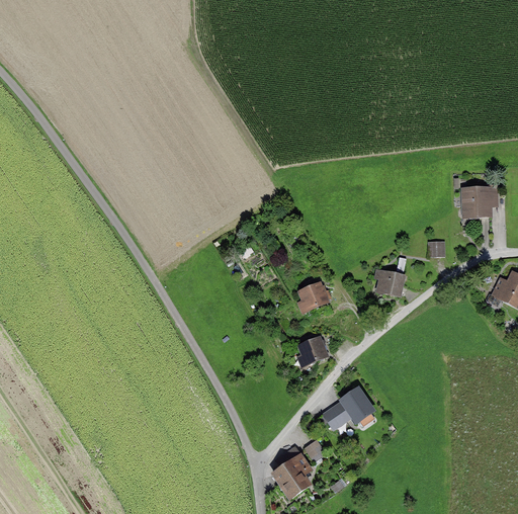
[(498,187),(461,188),(462,219),(493,218),(493,206),(499,206),(498,187)]
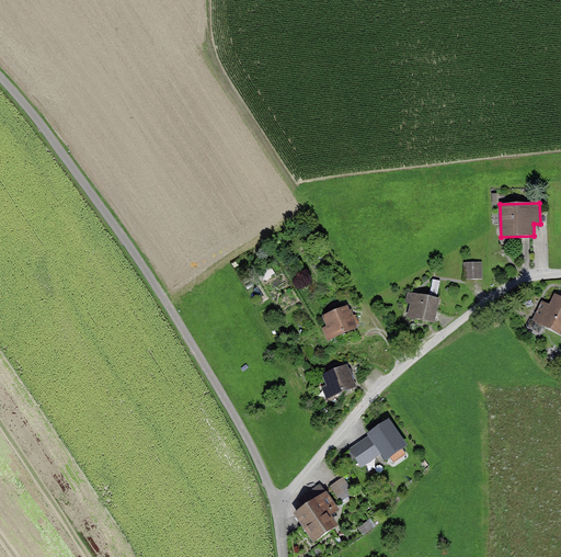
[(468,257),(468,274),(484,273),(484,257),(468,257)]
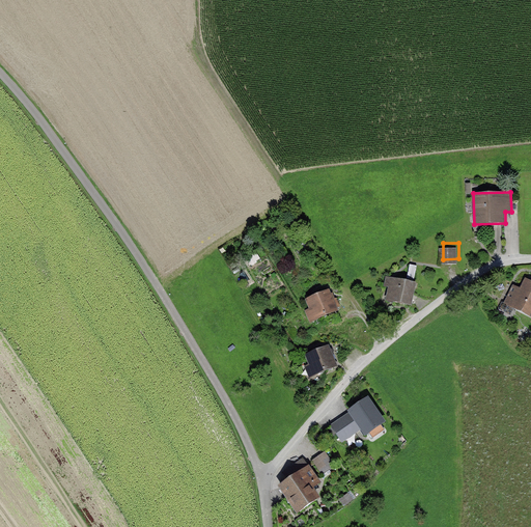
[(416,280),(384,274),(382,285),(387,286),(385,301),(411,306),(416,280)]
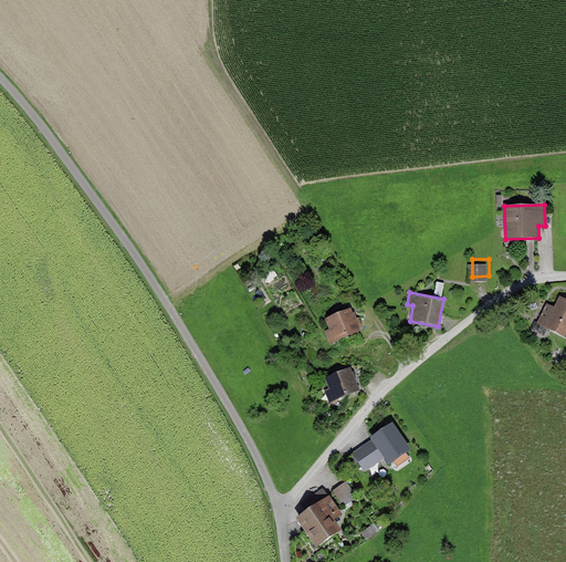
[(554,308),(546,303),(536,322),(565,336),(565,298),(561,294),(554,308)]
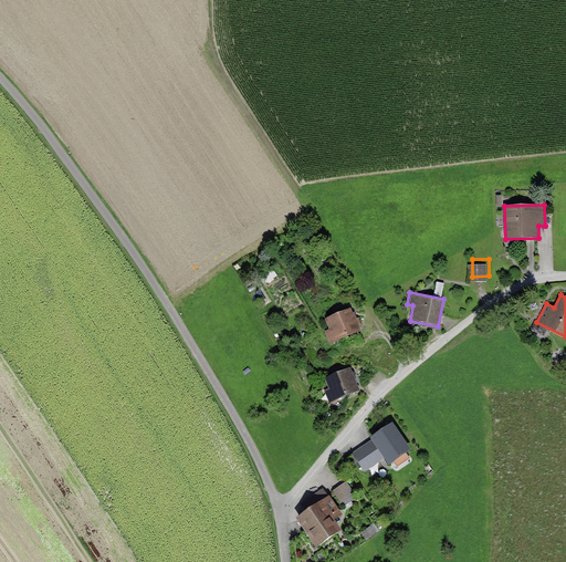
[(353,305),(324,316),(328,329),(325,330),(331,342),(362,329),(353,305)]
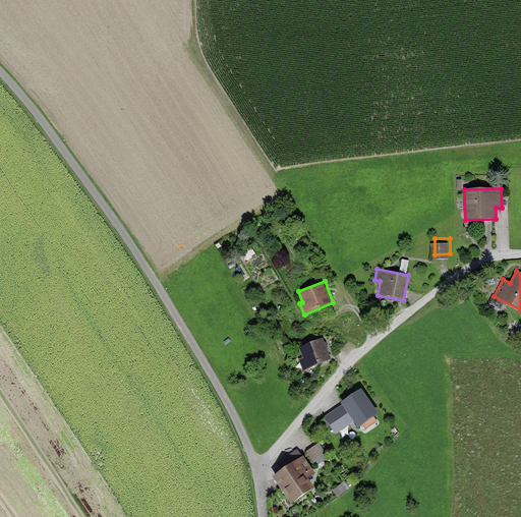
[(323,337),(298,346),(305,367),(331,358),(323,337)]
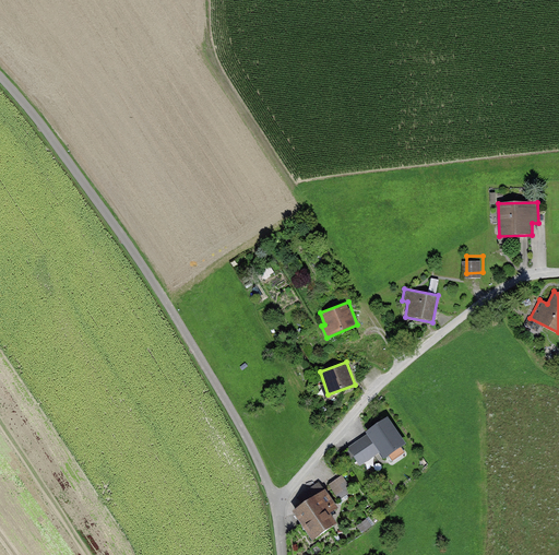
[(385,418),(349,445),(361,462),(377,450),(383,459),(404,444),(385,418)]
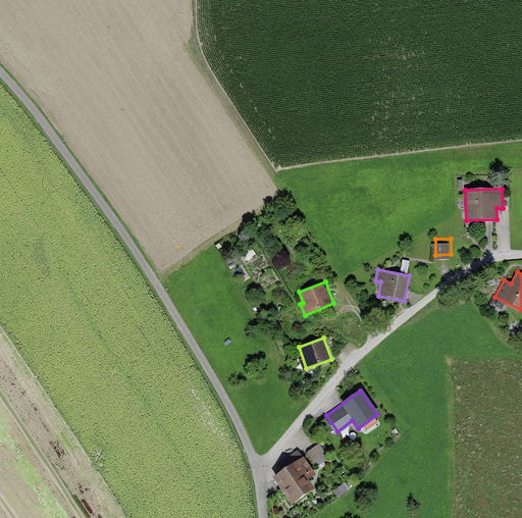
[(319,443),(308,450),(319,466),(330,459),(319,443)]
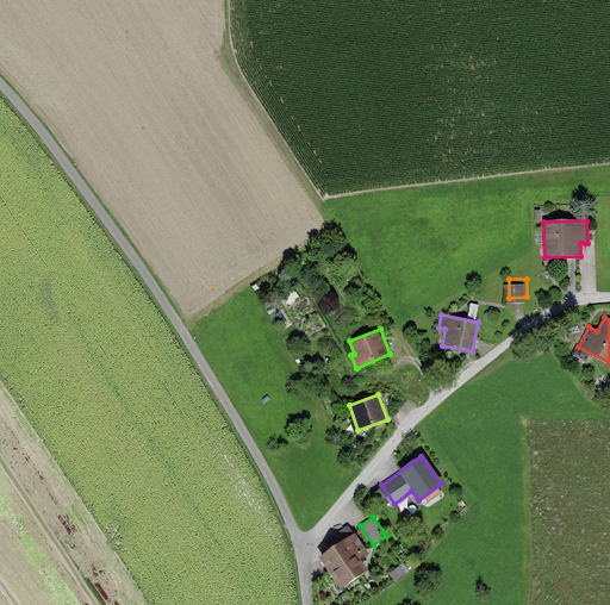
[(354,531),(316,557),(337,588),(363,571),(356,560),(368,552),(354,531)]
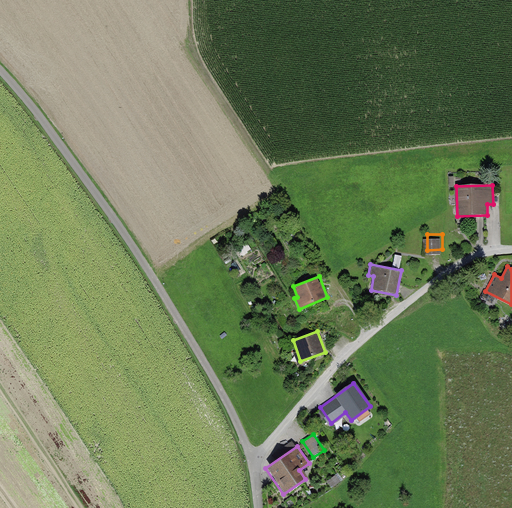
All buildings are outlined.
